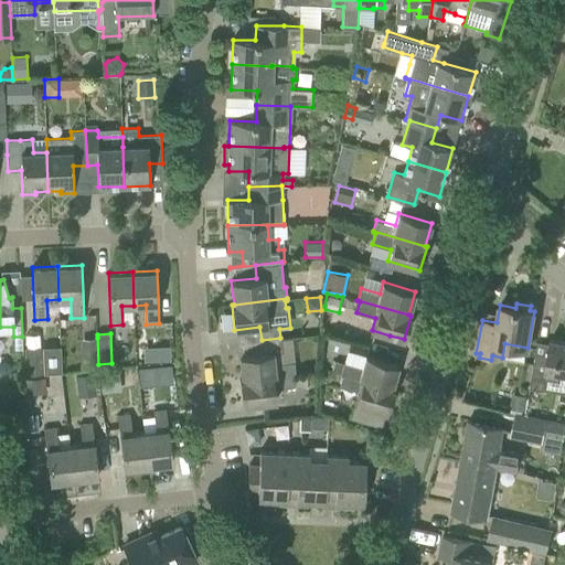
[(81,339),(82,368),(97,368),(96,338),(81,339)]
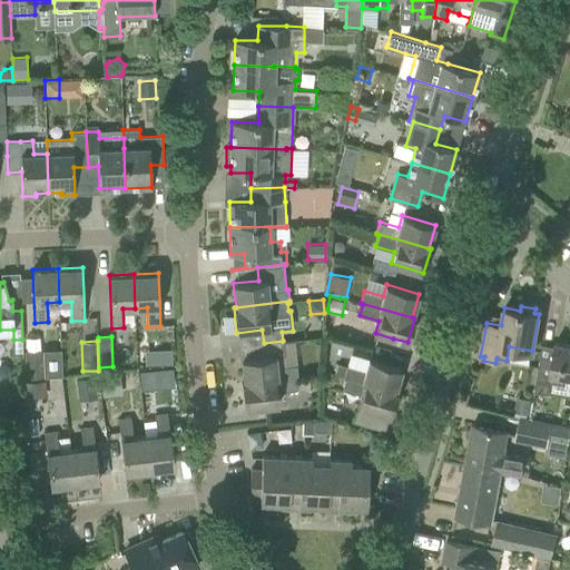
[(242,359),(244,383),(298,376),(297,365),(274,367),(273,355),(284,354),(283,341),(264,343),(265,356),(242,359)]
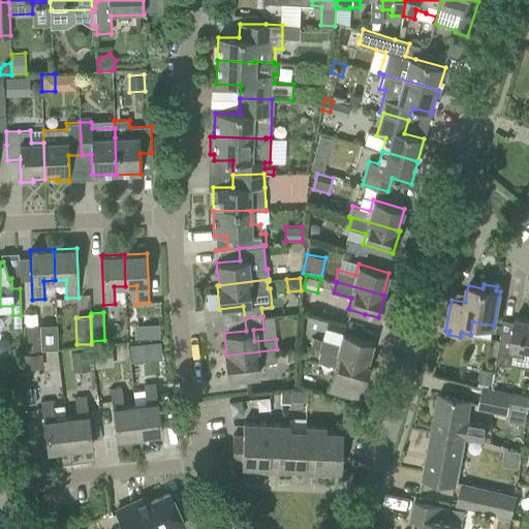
[(514,328),(502,325),(496,363),(508,365),(510,355),(508,355),(509,350),(523,352),(523,348),(528,348),(528,319),(516,317),(514,328)]
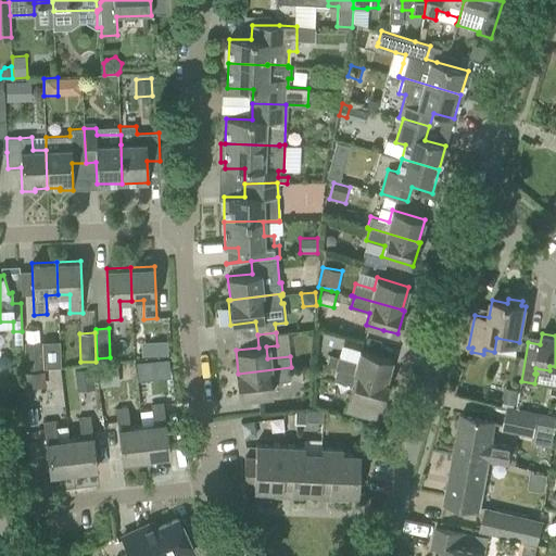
[(42,342),(43,368),(61,367),(61,341),(42,342)]
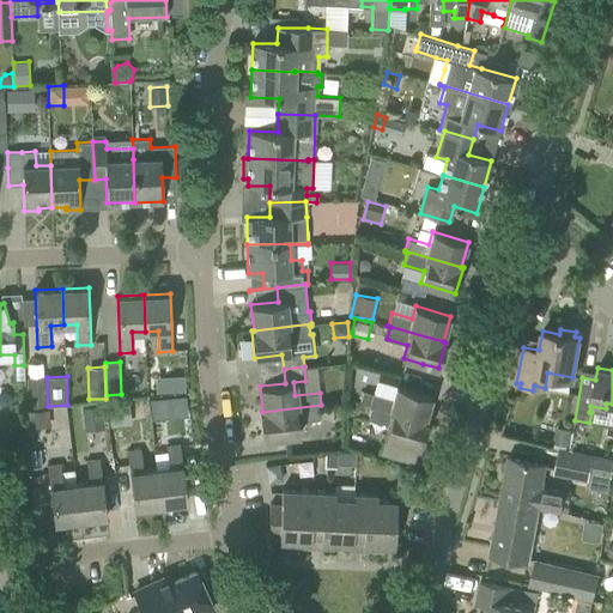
[(186,389),(184,376),(171,376),(171,390),(186,389)]
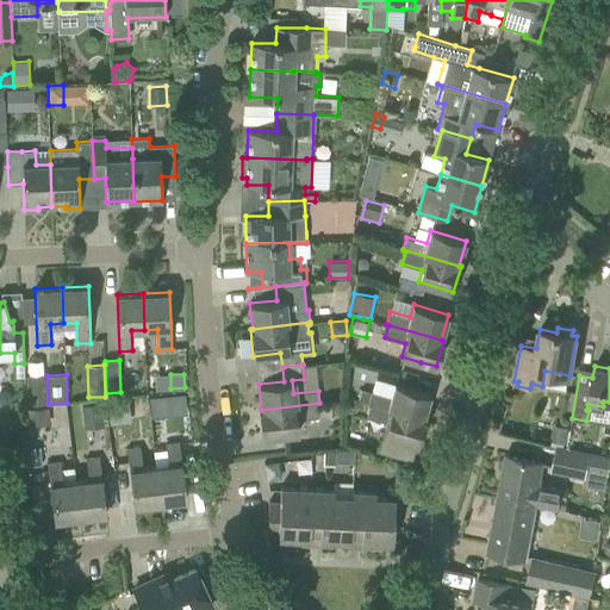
[(26,375),(27,404),(48,404),(47,375),(26,375)]
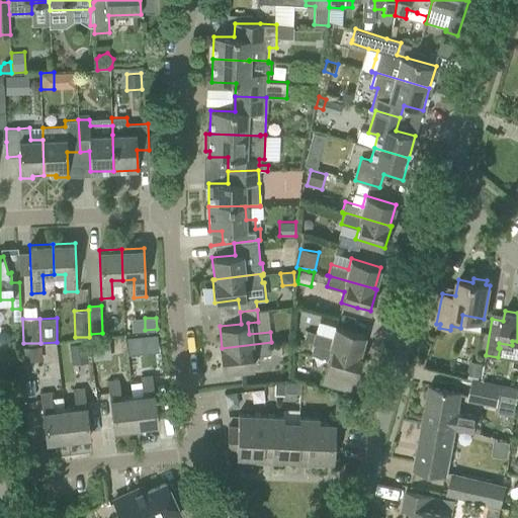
[(365,335),(335,326),(333,337),(315,332),(312,342),(315,342),(359,355),(365,335)]
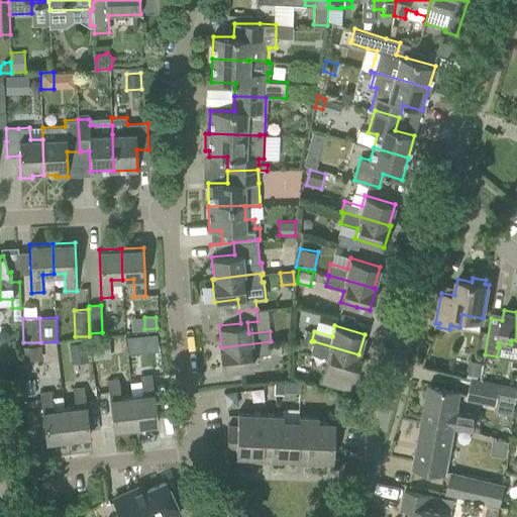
[(93,359),(110,356),(107,336),(90,339),(93,359)]
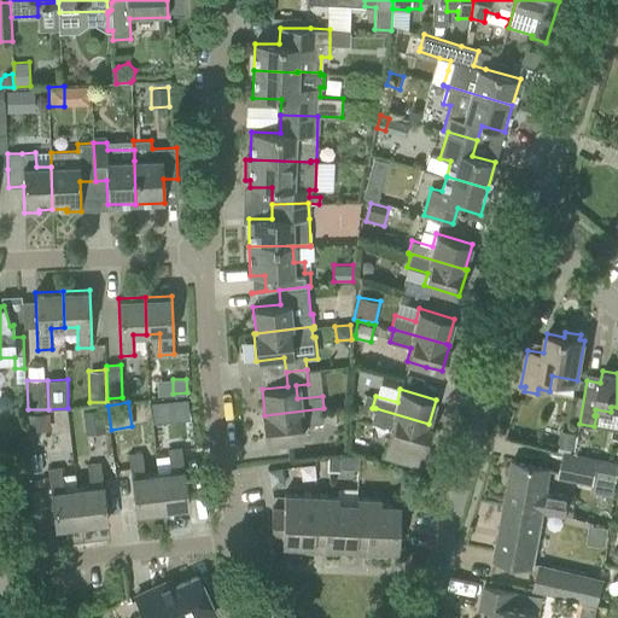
[(174,418),(173,402),(152,403),(153,419),(174,418)]
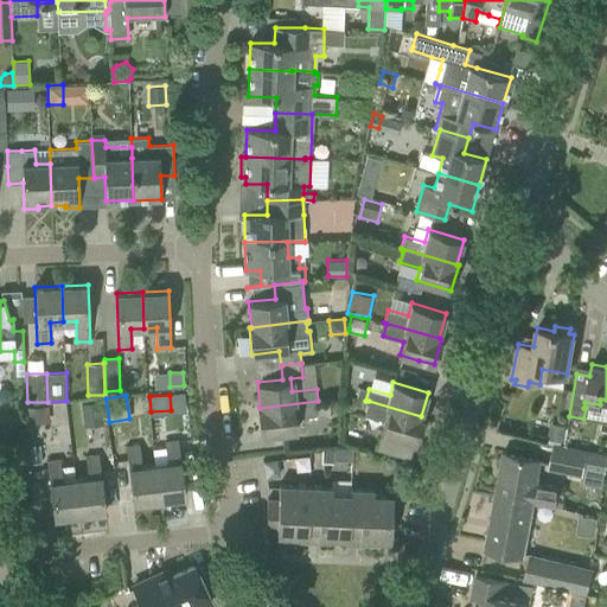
[(103,422),(101,401),(82,403),(85,425),(103,422)]
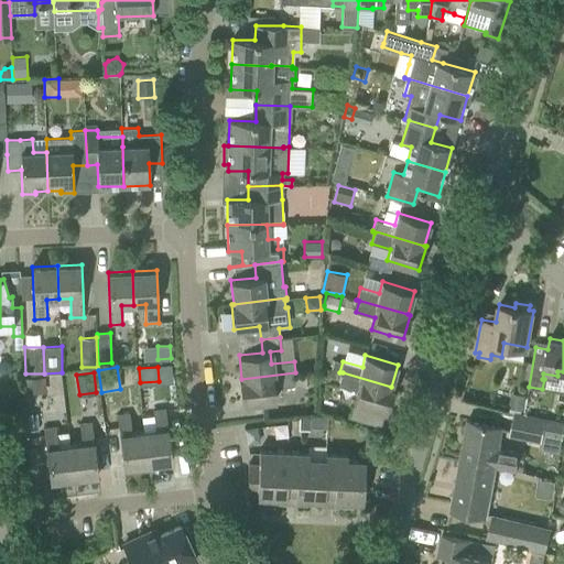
[(295,373),(295,372),(241,379),(239,379),(242,404),(275,400),(274,388),(294,386),(307,384),(306,372),(295,373)]
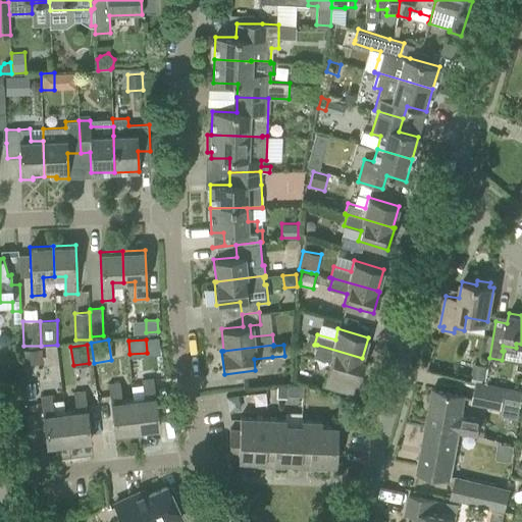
[(364,359),(362,358),(317,345),(313,356),(330,361),(324,385),(352,394),(356,380),(357,381),(364,359)]
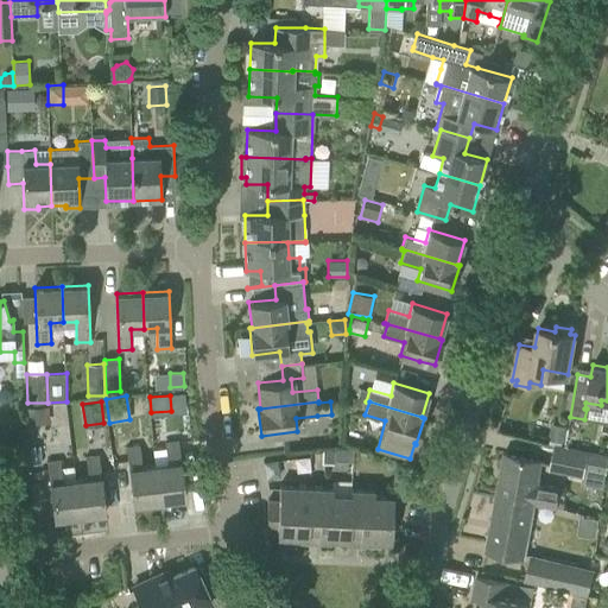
[(50,423),(49,406),(27,407),(27,424),(50,423)]
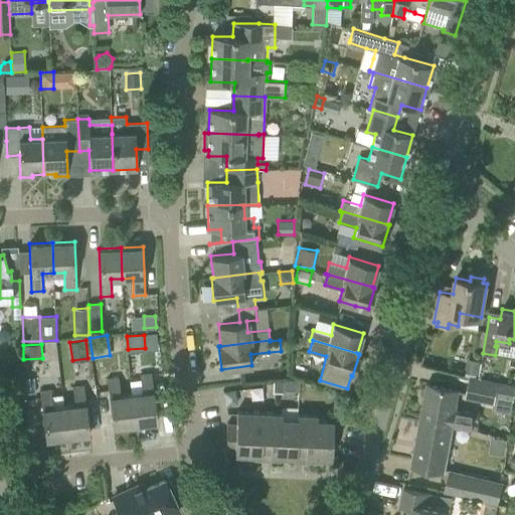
[(151,373),(140,375),(142,392),(131,393),(135,424),(157,421),(151,373)]
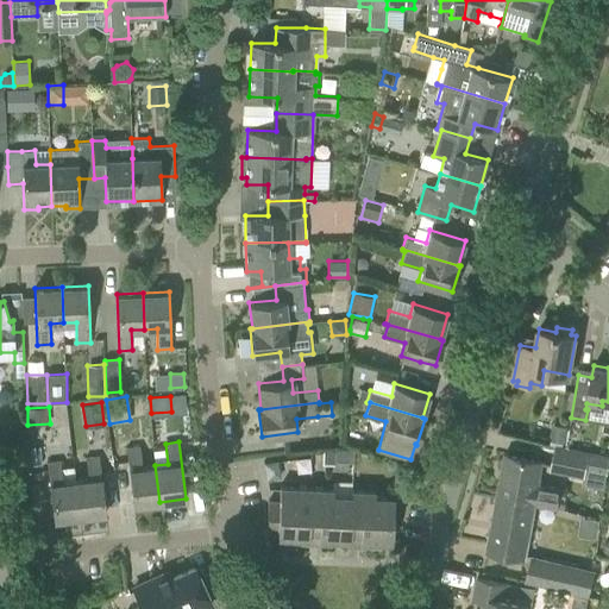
[(608,454),(556,444),(550,470),(585,478),(586,470),(608,475),(608,465),(608,454)]
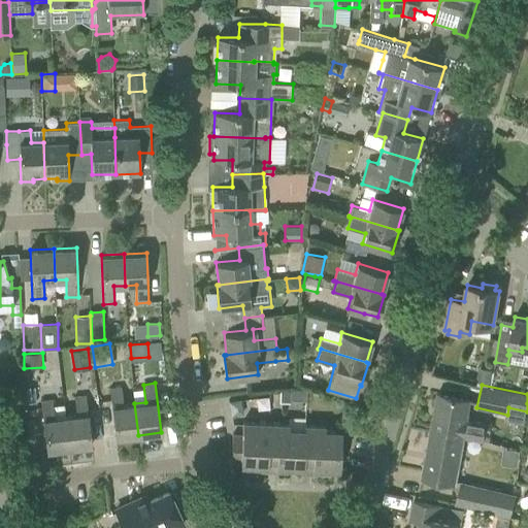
[(122,388),(109,389),(116,437),(138,435),(134,403),(124,405),(122,388)]
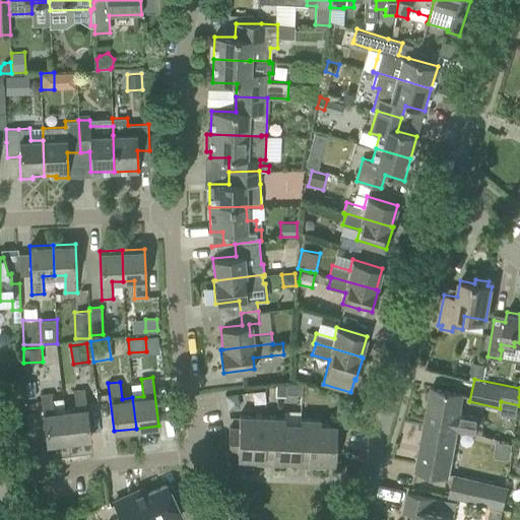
[(298,398),(301,384),(289,382),(285,395),(298,398)]
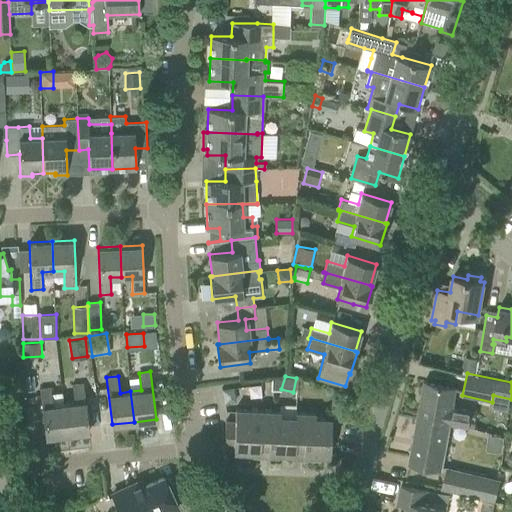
[(424,381),(418,416),(450,422),(467,426),(470,409),(452,406),(456,387),(424,381)]
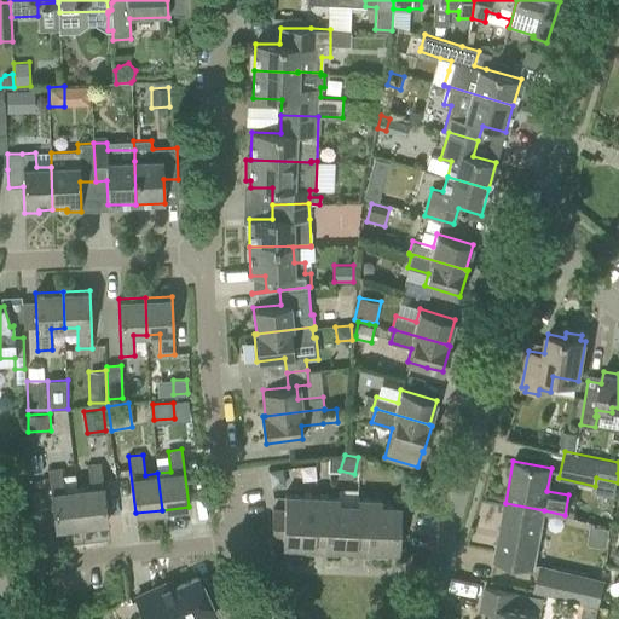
[(76,489),(81,525),(108,521),(100,464),(87,466),(90,486),(76,489)]
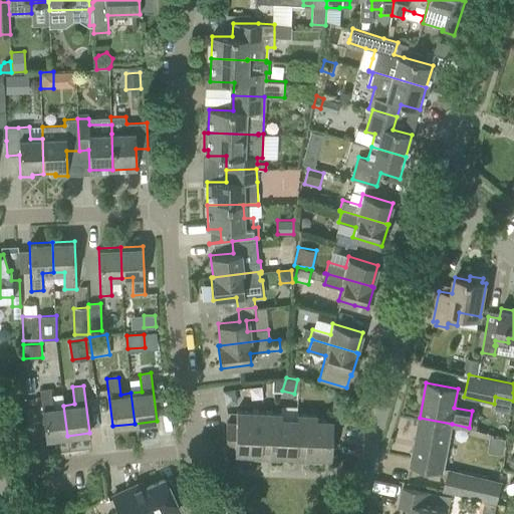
[(45,439),(67,436),(63,406),(53,407),(50,390),(39,391),(45,439)]
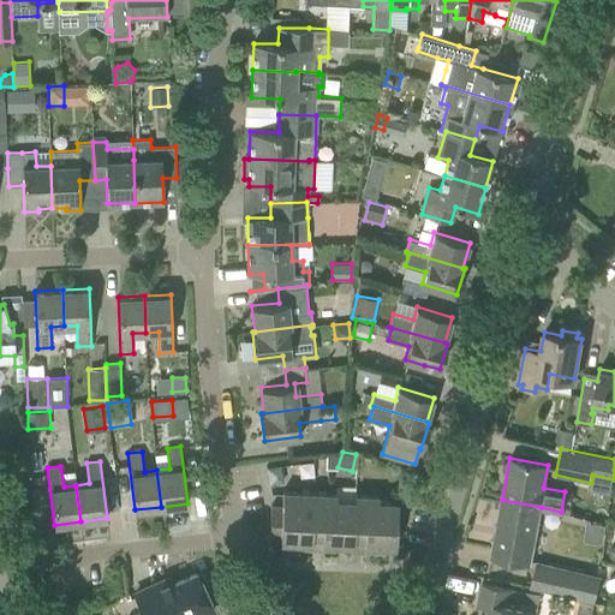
[(280,542),(291,543),(293,491),(282,491),(282,507),(272,506),(269,537),(280,537),(280,542)]
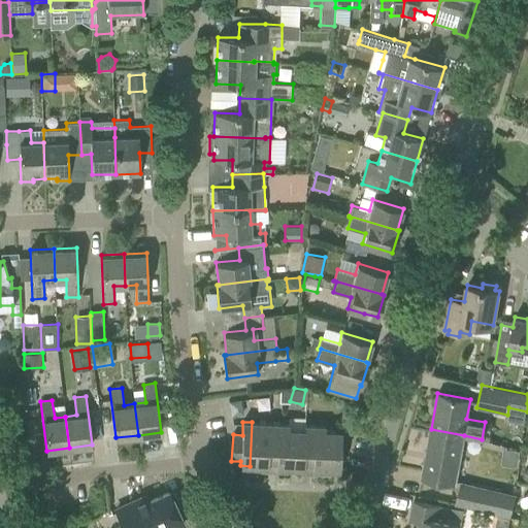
[(252,422),(250,466),(258,466),(257,471),(267,471),(269,423),(252,422)]
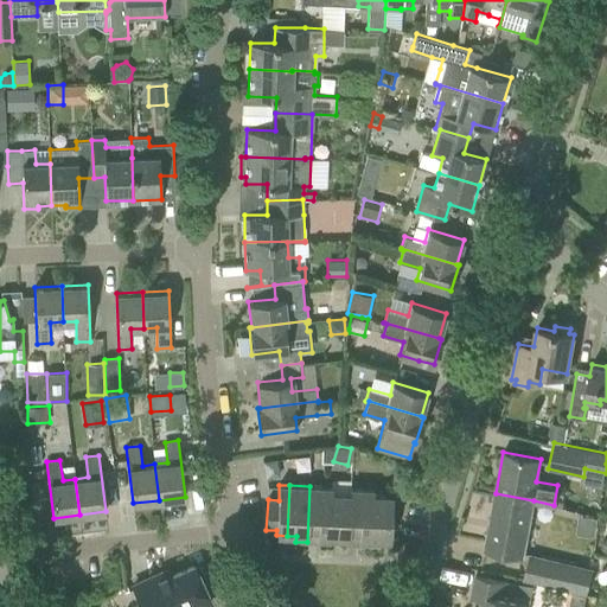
[(307,542),(328,543),(331,487),(310,486),(307,542)]
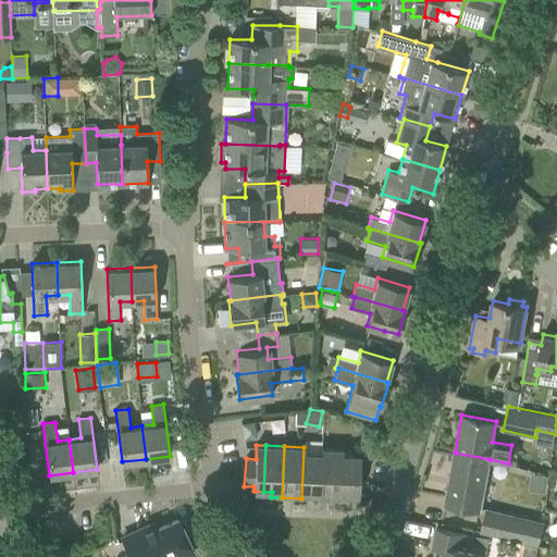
[(306,447),(304,447),(301,498),(302,498),(302,493),(319,494),(319,499),(320,499),(322,448),(321,448),(321,453),(305,453),(306,447)]
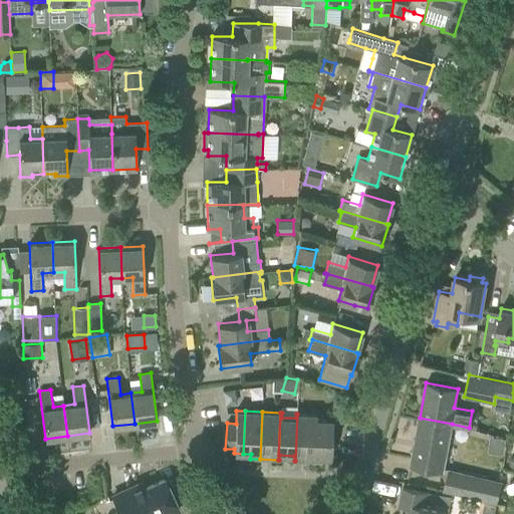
[(295,461),(313,462),(315,414),(297,414),(295,461)]
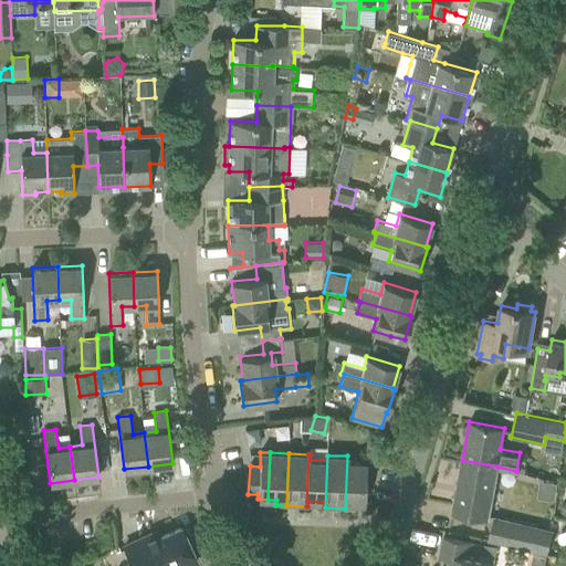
[(348,457),(347,456),(345,509),(346,509),(346,503),(364,504),(366,462),(348,461),(348,457)]
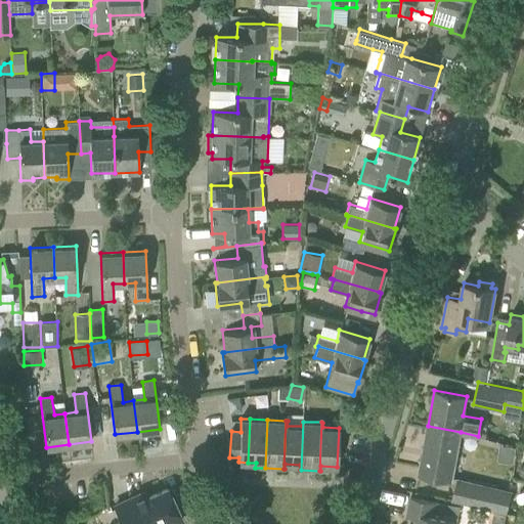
[(451,481),(461,432),(428,426),(419,475),(451,481)]
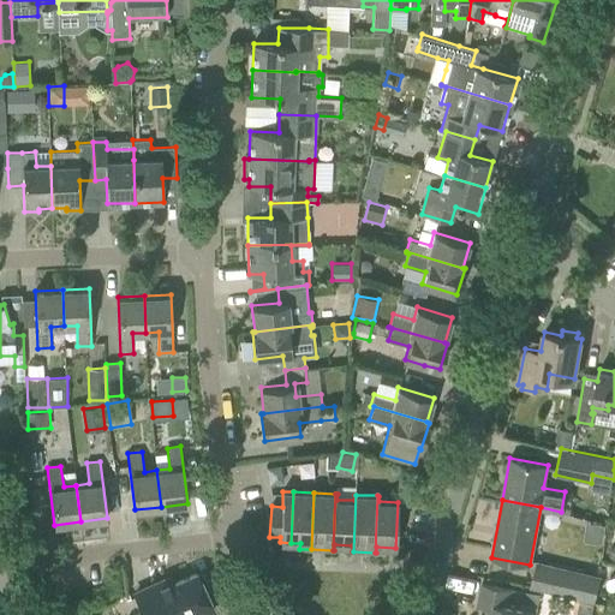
[(601,577),(574,569),(537,560),(531,586),(578,598),(592,602),(595,602),(601,577)]
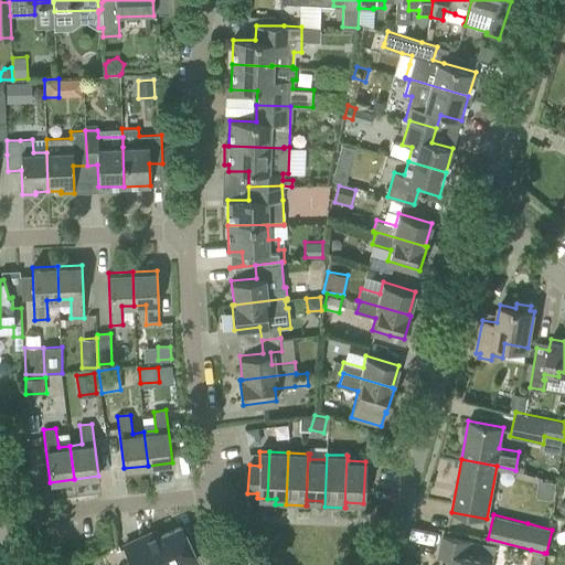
[(157,531),(125,545),(132,564),(187,564),(195,562),(180,528),(160,536),(157,531)]
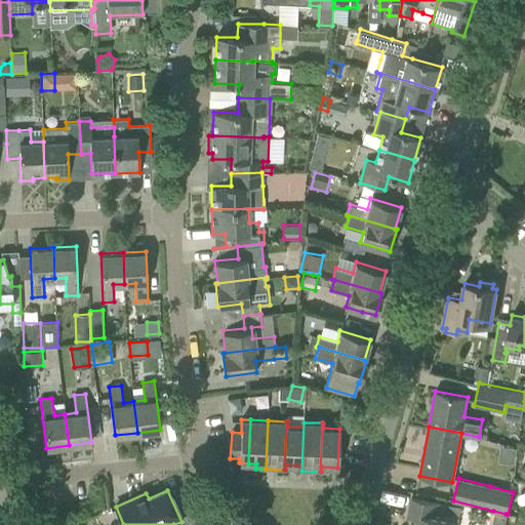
[(384,491),(382,500),(406,502),(407,493),(384,491)]
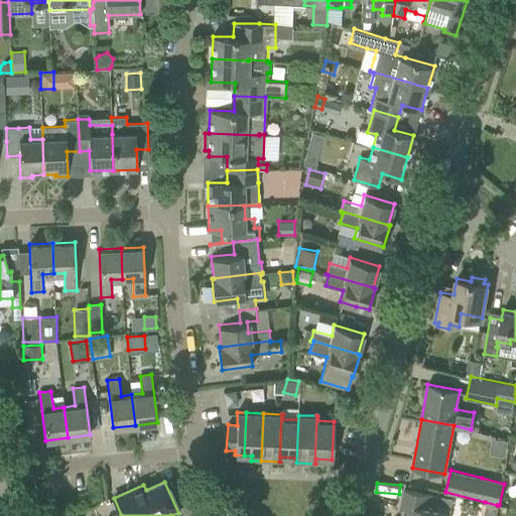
[(410,510),(408,515),(445,515),(446,512),(449,513),(453,498),(429,493),(429,494),(404,489),(400,509),(410,510)]
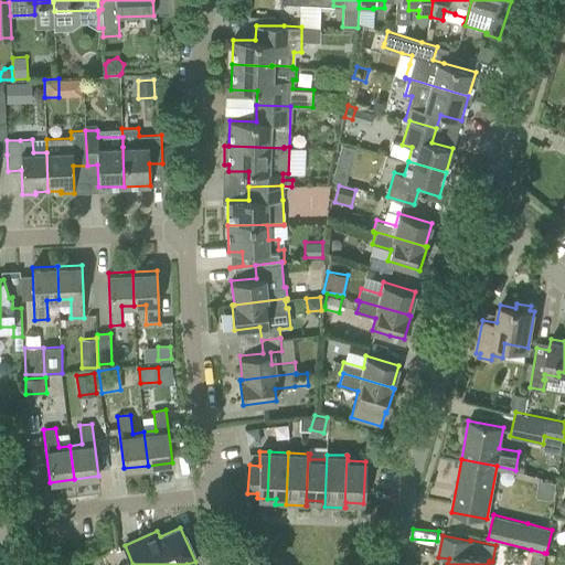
[(543,561),(544,553),(531,550),(530,558),(543,561)]
